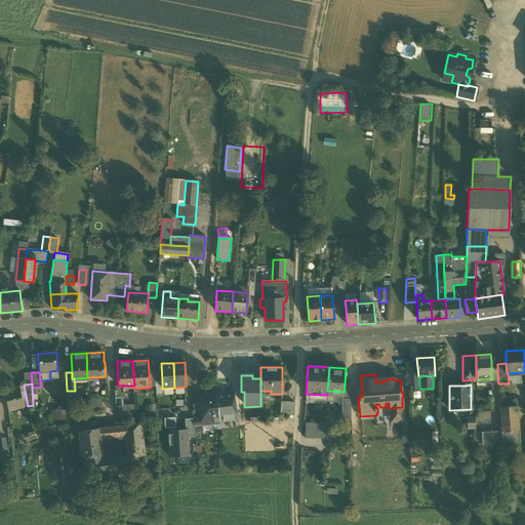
[(18,387),(4,390),(8,410),(24,407),(18,387)]
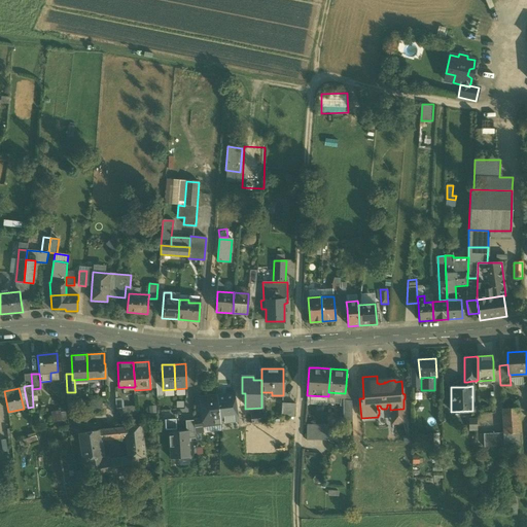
[(234,394),(217,396),(219,416),(220,423),(238,421),(234,394)]
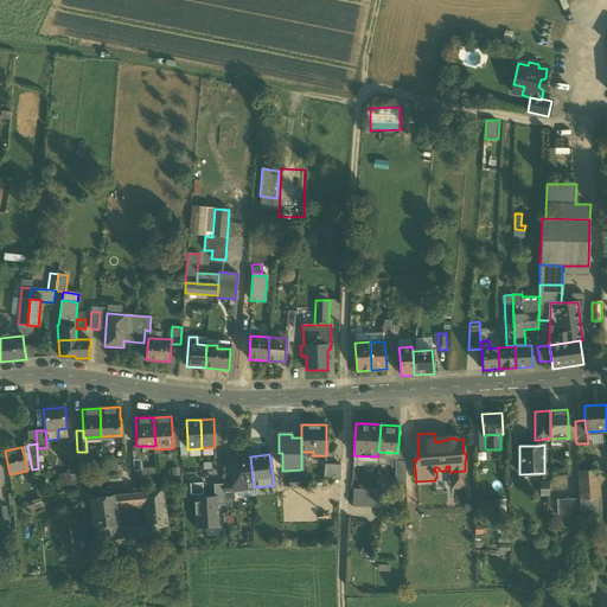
[(250,457),(231,458),(236,492),(254,490),(254,487),(253,479),(250,457)]
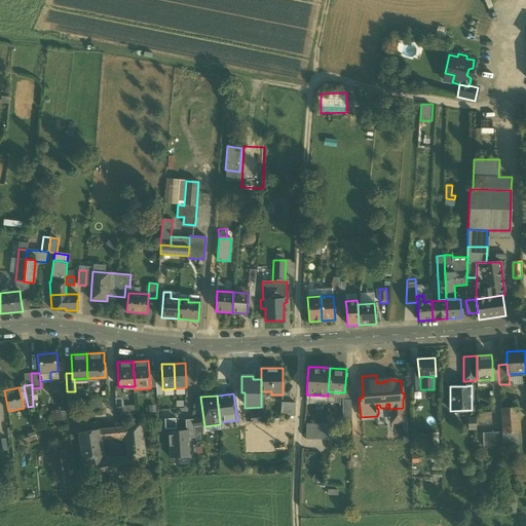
[(101,399),(89,400),(89,411),(102,411),(101,399)]
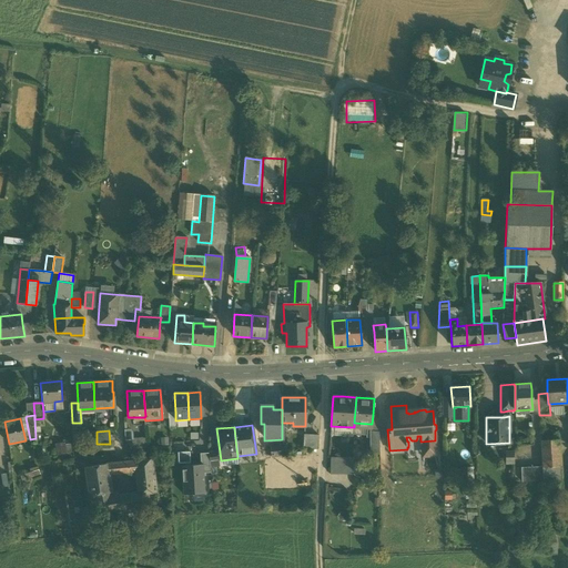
[(379,432),(371,432),(371,452),(373,454),(379,454),(379,432)]
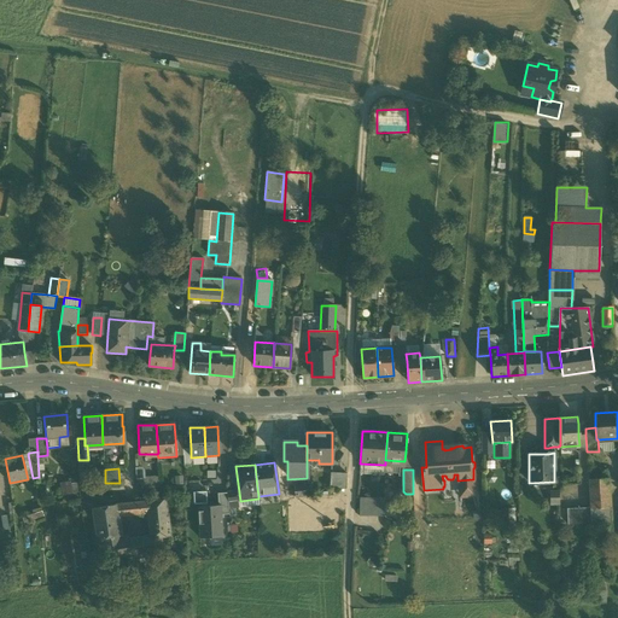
[(347,473),(331,473),(330,488),(347,489),(347,473)]
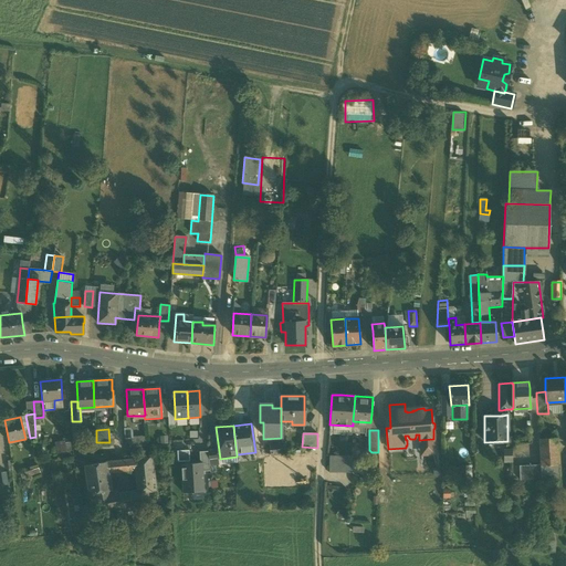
[(432,439),(419,440),(420,454),(433,454),(432,439)]
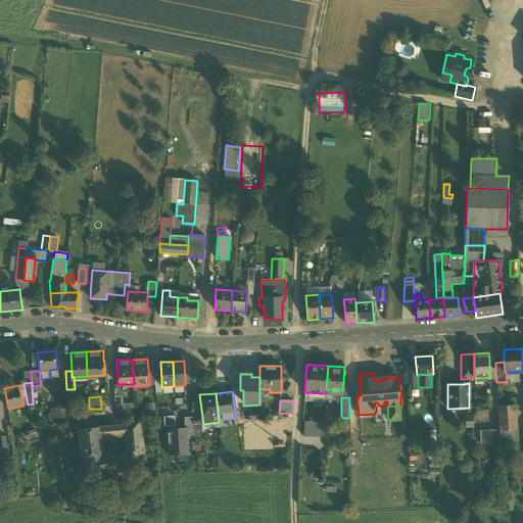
[(501,442),(516,441),(514,406),(500,407),(501,430),(501,442)]
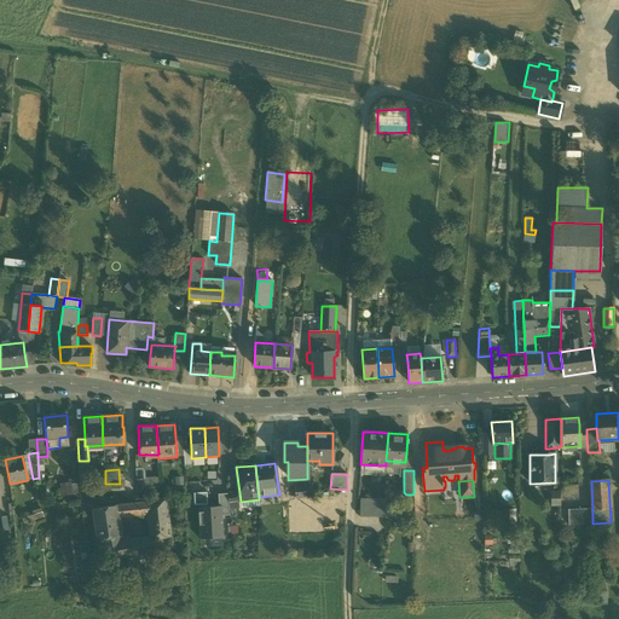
[(77,481),(61,482),(61,495),(79,493),(77,481)]
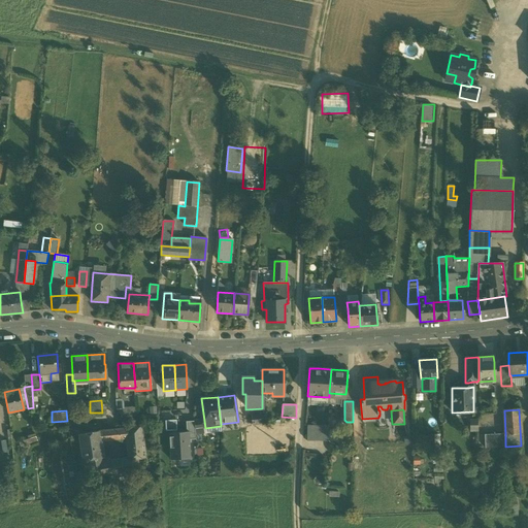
[(266,414),(252,415),(253,424),(266,423),(266,414)]
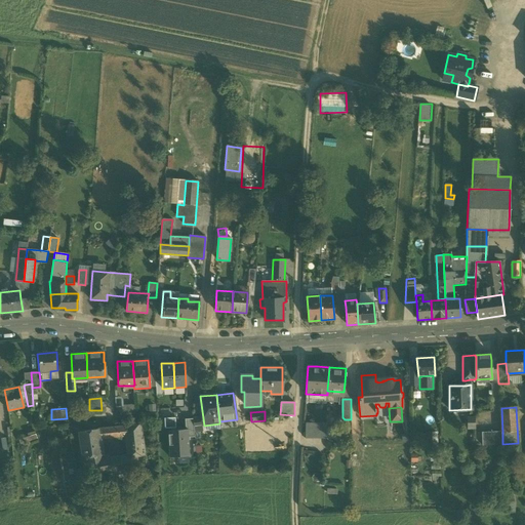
[(175,417),(164,418),(165,429),(171,429),(171,431),(174,430),(174,428),(176,428),(175,417)]
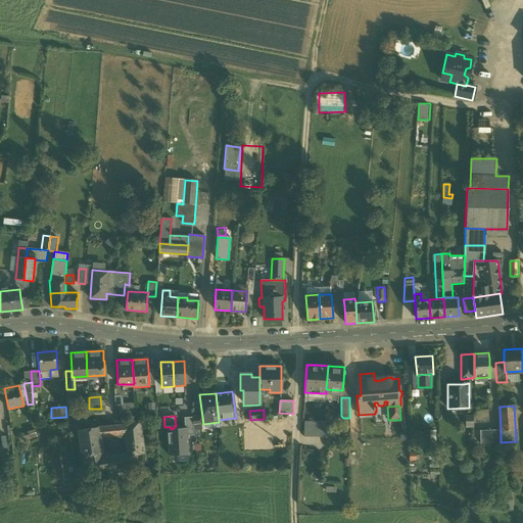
[(199,416),(193,417),(194,429),(201,429),(199,416)]
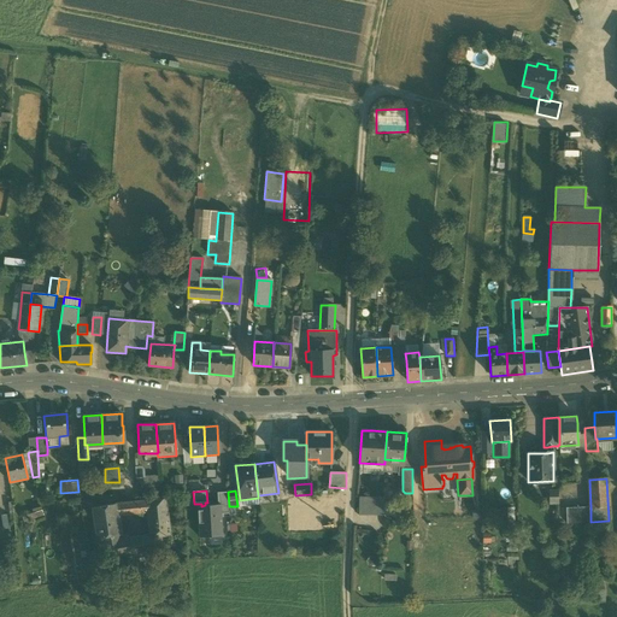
[(229,506),(228,492),(218,493),(218,505),(221,505),(221,515),(229,513),(229,506)]
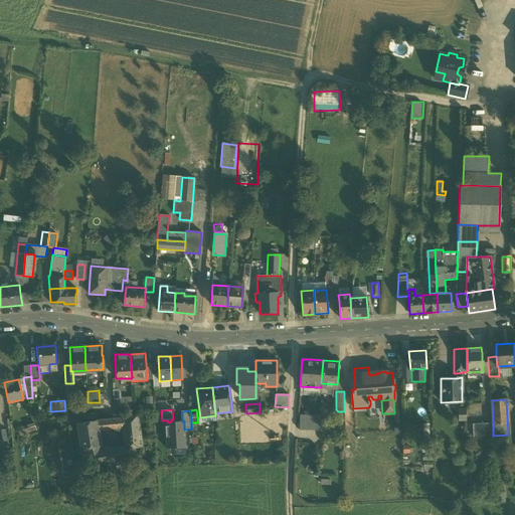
[(320,415),(300,415),(299,431),(320,431),(320,415)]
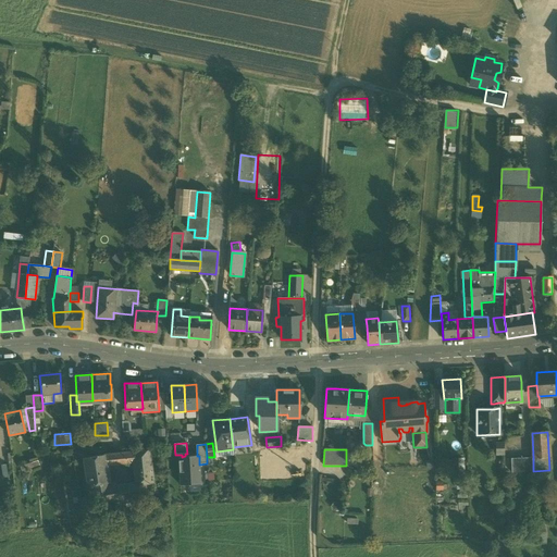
[(150,450),(134,452),(134,453),(135,461),(135,462),(137,483),(137,485),(138,485),(153,483),(150,450)]
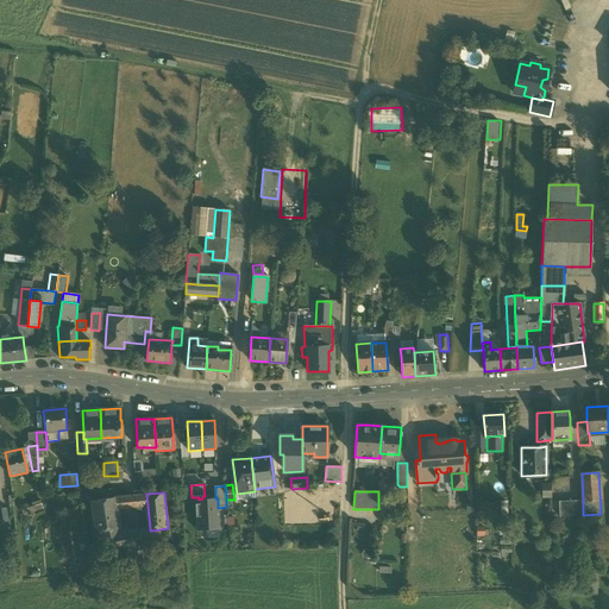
[(146,495),(132,496),(133,504),(136,507),(148,506),(148,504),(146,495)]
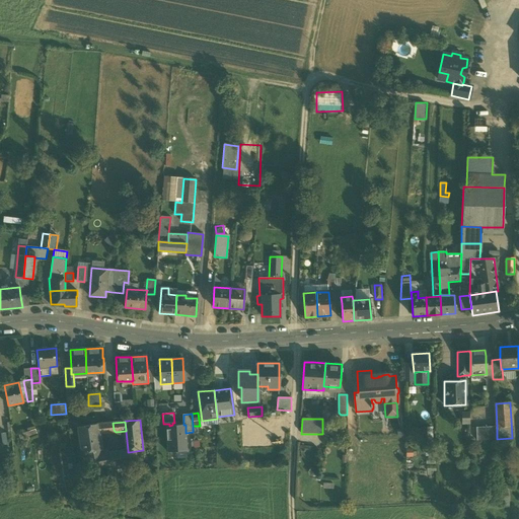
[(254,424),(242,425),(243,450),(286,448),(285,423),(277,423),(277,422),(272,422),(272,426),(254,427),(254,424)]
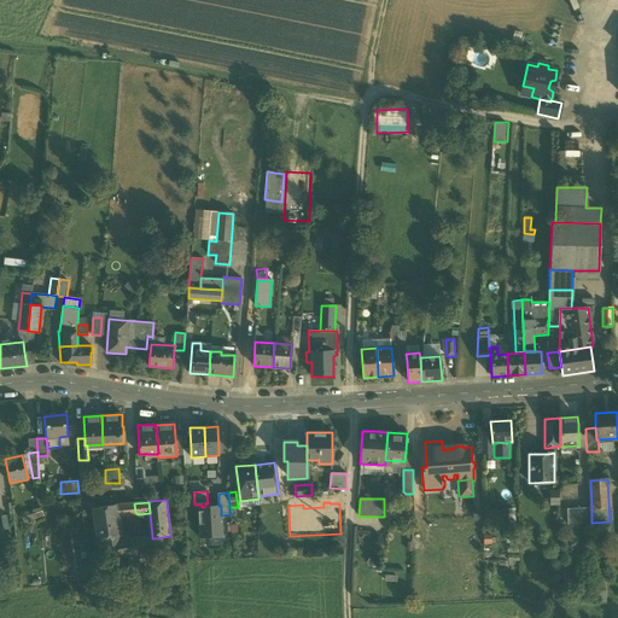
[(115,505),(93,508),(98,540),(120,536),(117,517),(115,506),(115,505)]
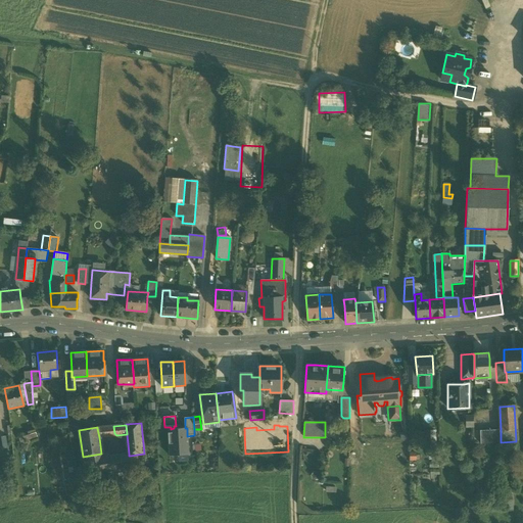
[(106,427),(97,428),(99,437),(107,436),(106,427)]
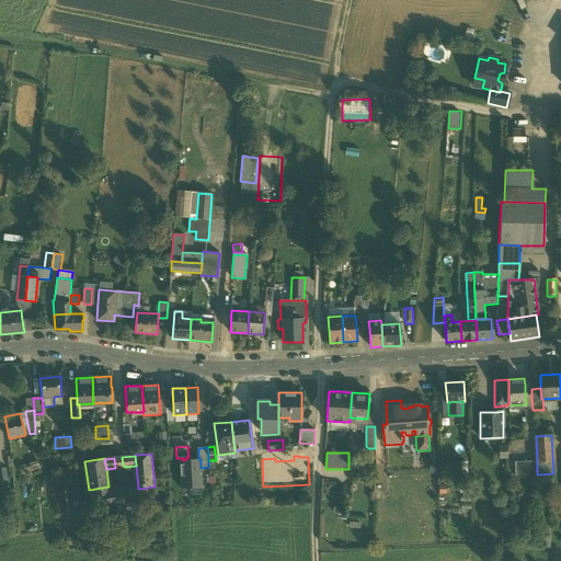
[(198,459),(180,460),(182,489),(202,488),(201,468),(201,459),(198,459)]
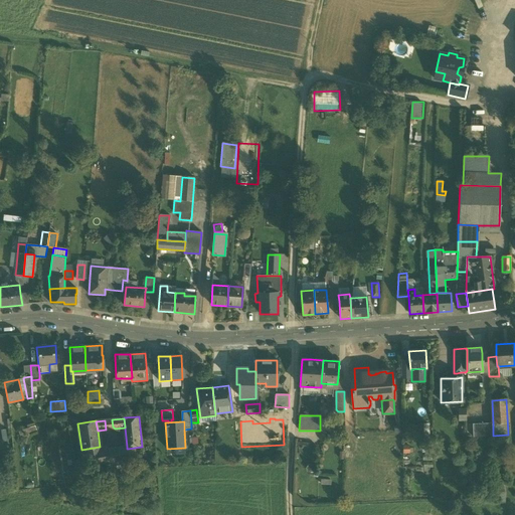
[(473,437),(493,436),(493,423),(473,424),(473,437)]
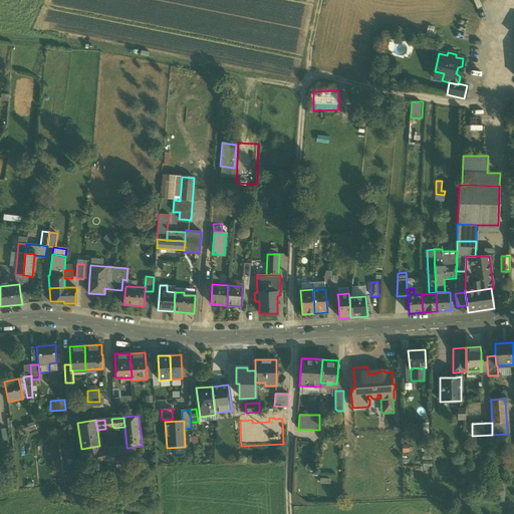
[(428,424),(417,424),(417,442),(428,442),(428,424)]
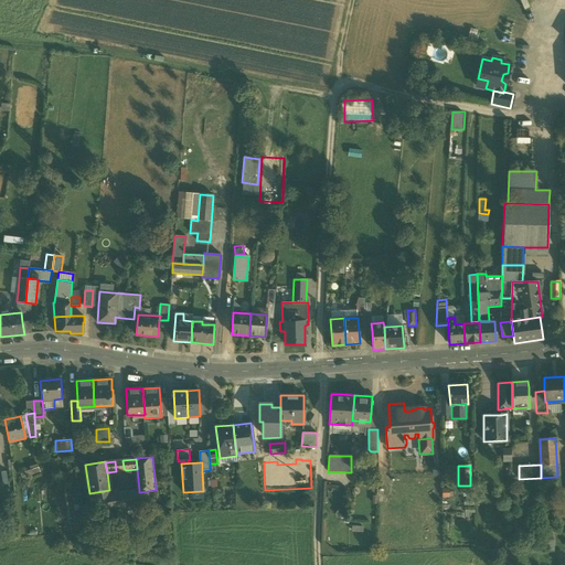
[(109,490),(89,493),(93,515),(121,511),(119,493),(118,489),(109,490)]
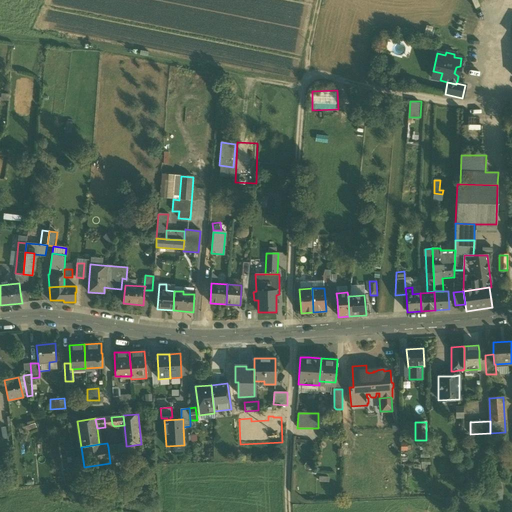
[(126,444),(108,447),(110,463),(128,461),(127,446),(126,446),(126,444)]
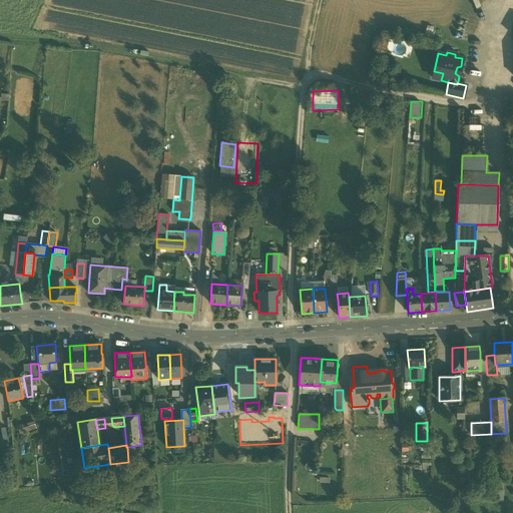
[(504,485),(496,485),(495,499),(503,499),(504,485)]
